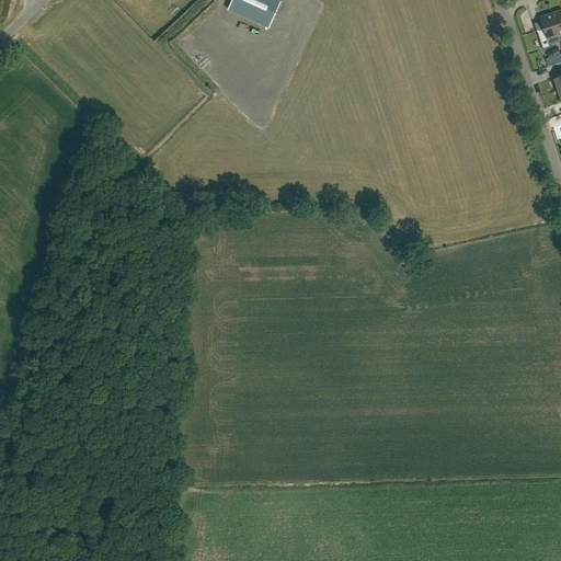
[(275,0),(232,0),(228,10),(268,29),(281,2),(275,0)]
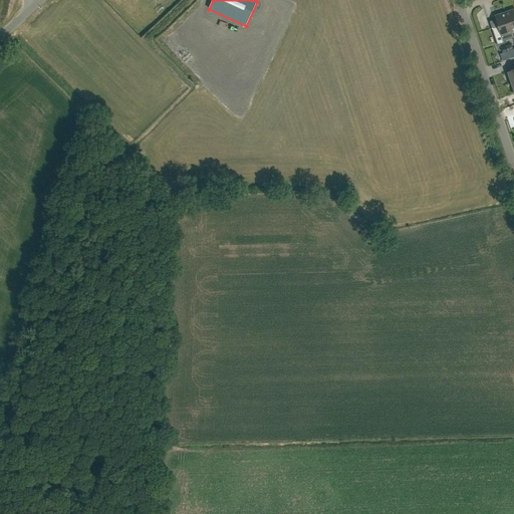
[(513,9),(505,13),(511,32),(513,30),(513,9)]
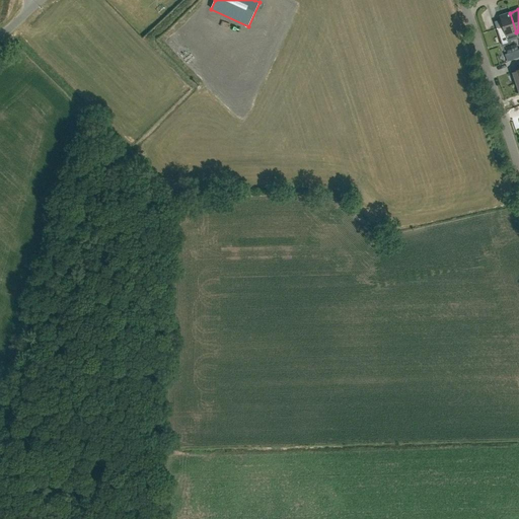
[(516,32),(510,13),(499,16),(503,26),(497,28),(502,46),(508,44),(506,35),(516,32)]
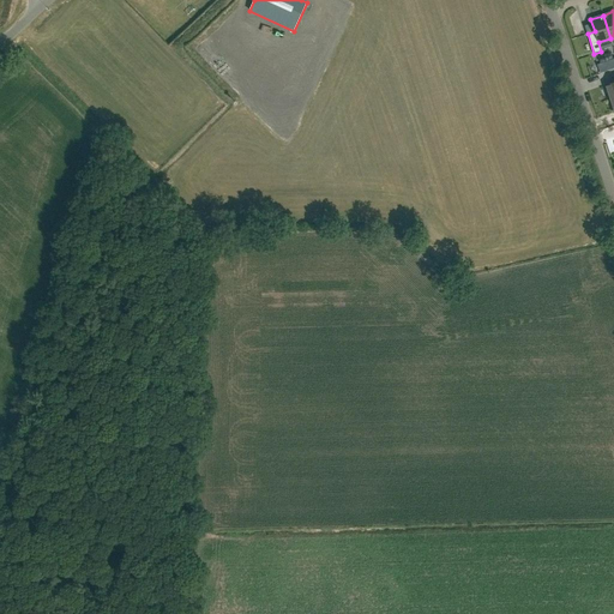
[(306,164),(312,166),(315,149),(309,148),(306,164)]
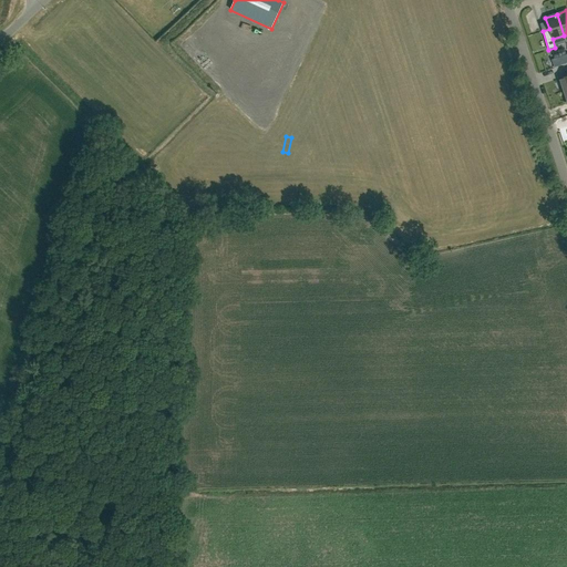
[(331,157),(326,160),(333,174),(339,171),(331,157)]
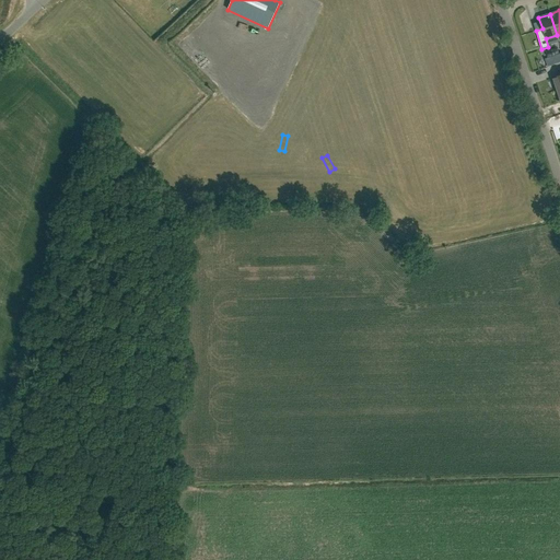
[(303,159),(296,162),(304,178),(311,175),(303,159)]
